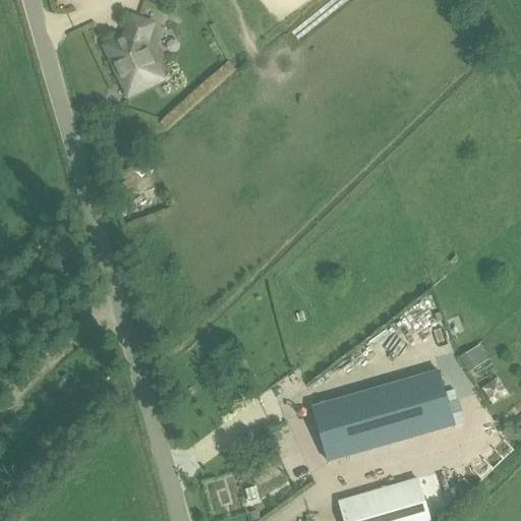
[(125,38),(106,48),(128,95),(162,78),(151,57),(150,58),(143,45),(151,25),(132,18),(125,38)]
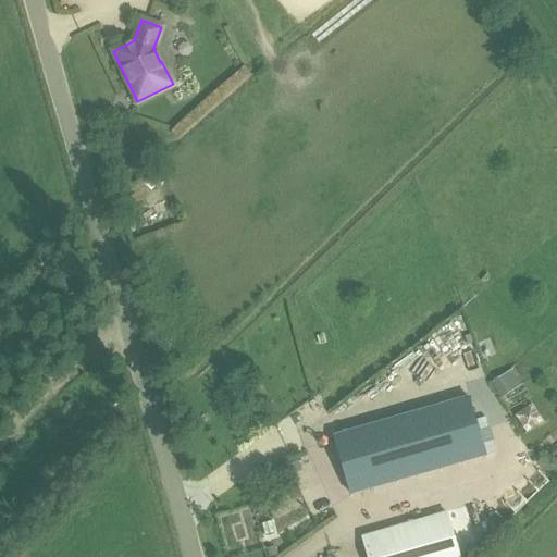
[(516,388),(531,378),(524,369),(509,380),(516,388)]
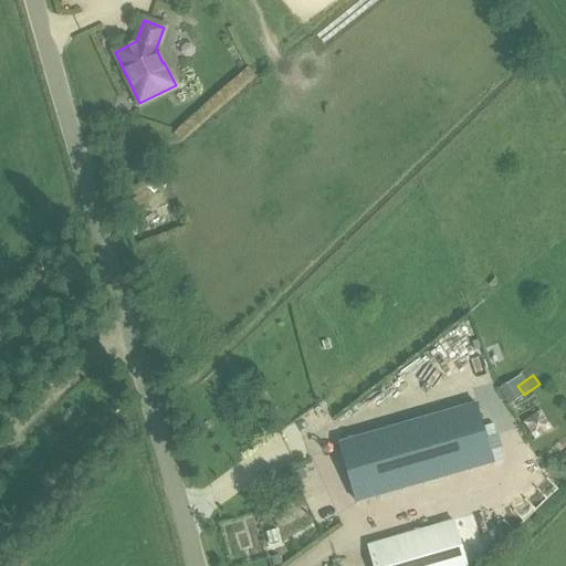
[(475,404),(339,443),(356,502),(493,462),(475,404)]
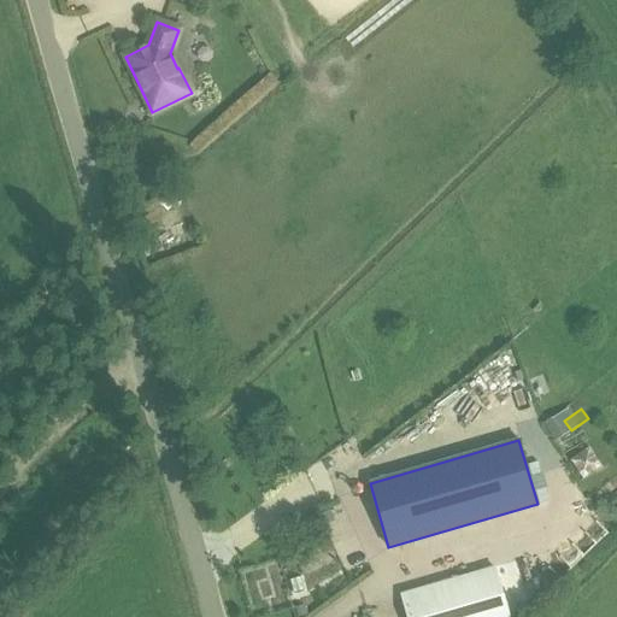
[(588,447),(571,459),(583,476),(601,464),(588,447)]
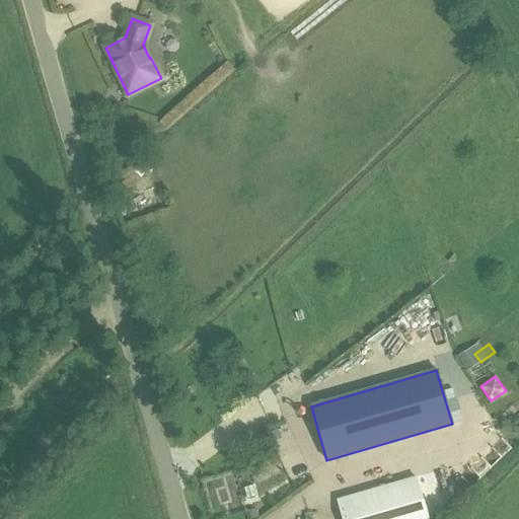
[(476,453),(453,471),(460,482),(485,463),(476,453)]
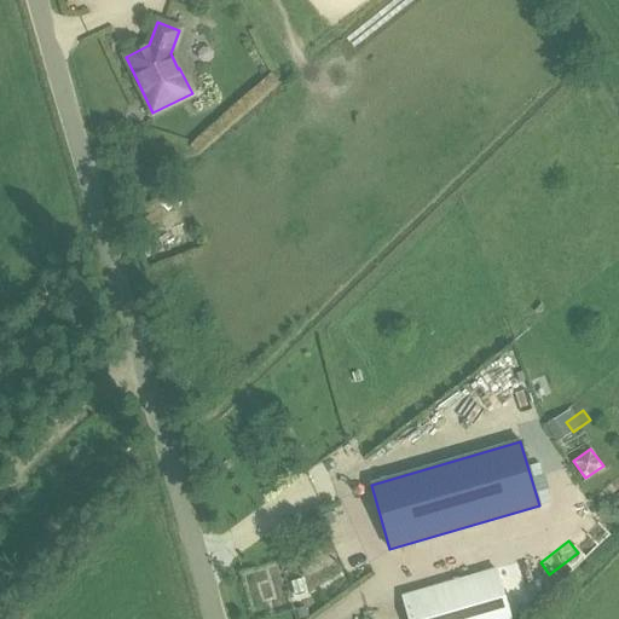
[(512,618),(497,568),(401,596),(408,618),(512,618)]
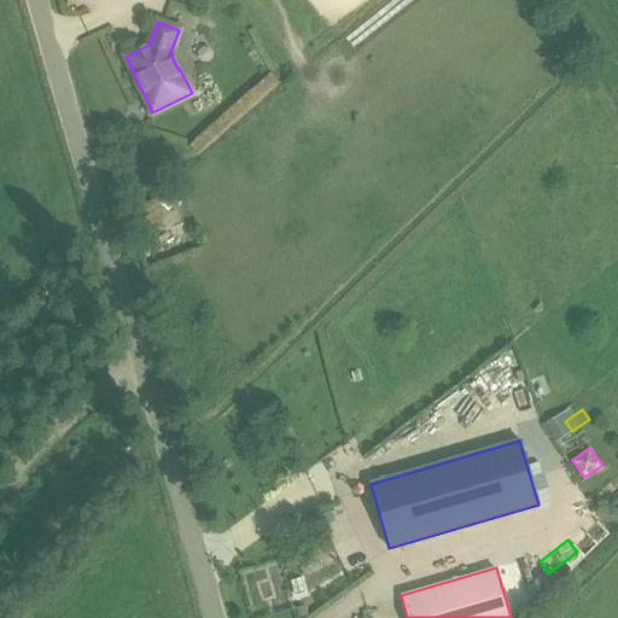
[(268,582),(256,586),(261,601),(273,598),(268,582)]
